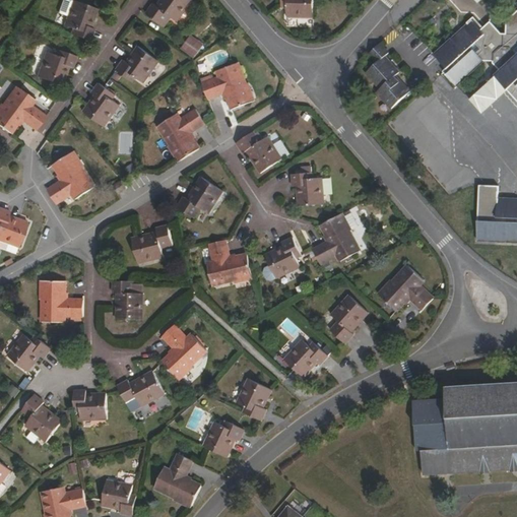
[(79,38),(86,40),(90,28),(87,27),(84,26),(88,16),(91,17),(94,8),(71,0),(60,0),(56,10),(65,13),(61,24),(69,28),(68,34),(79,38)]
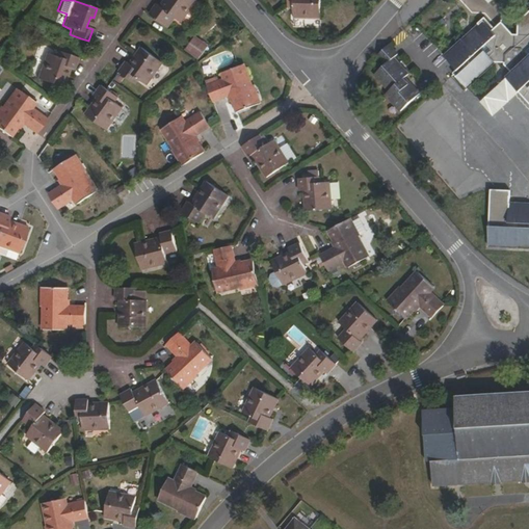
[(160,0),(156,4),(154,3),(147,12),(163,25),(170,15),(174,17),(179,21),(193,0),(160,0)]
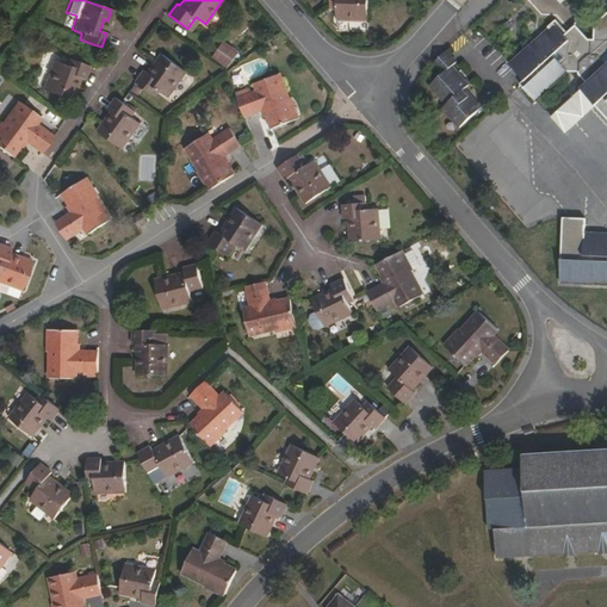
[(327,0),(327,7),(334,7),(334,18),(364,19),(364,0),(327,0)]
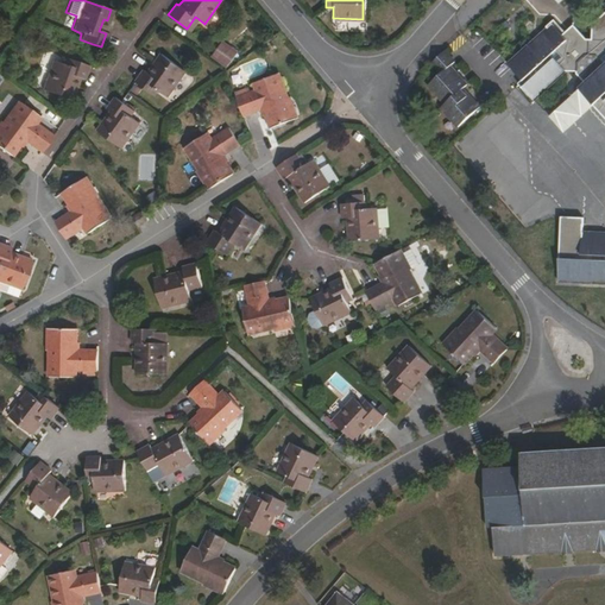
[(549,23),(505,62),(520,79),(516,82),(531,98),(561,69),(574,68),(574,71),(583,80),(578,86),(604,117),(604,231),(580,231),(579,219),(559,218),(556,250),(555,281),(604,281),(604,0),(602,4),(604,7),(590,21),(588,37),(584,38),(571,23),(559,33),(549,23)]
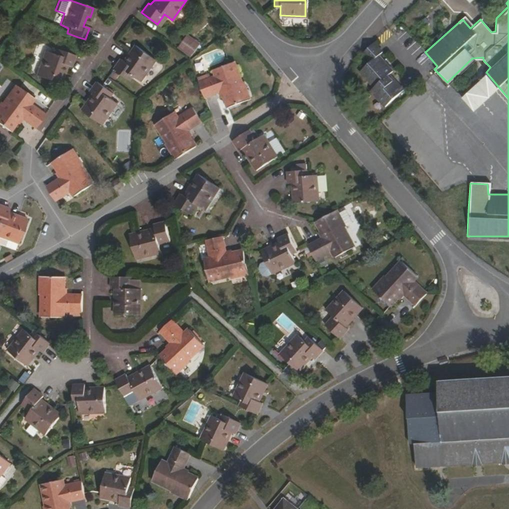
[(164,14),(157,24),(160,25),(167,16),(164,14)]
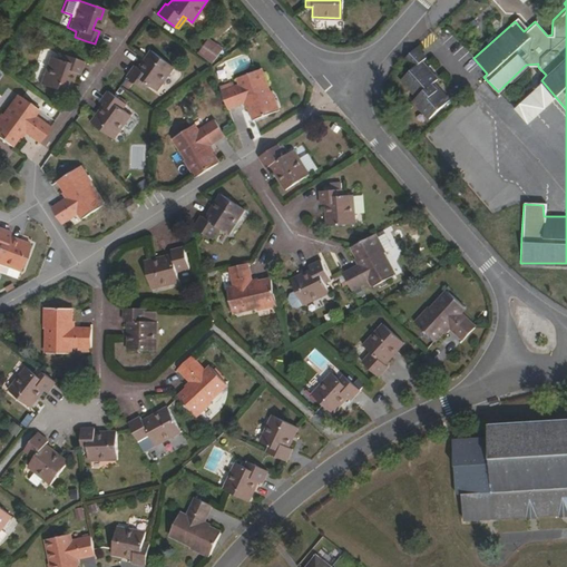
[(195,49),(211,59),(221,44),(205,33),(195,49)]
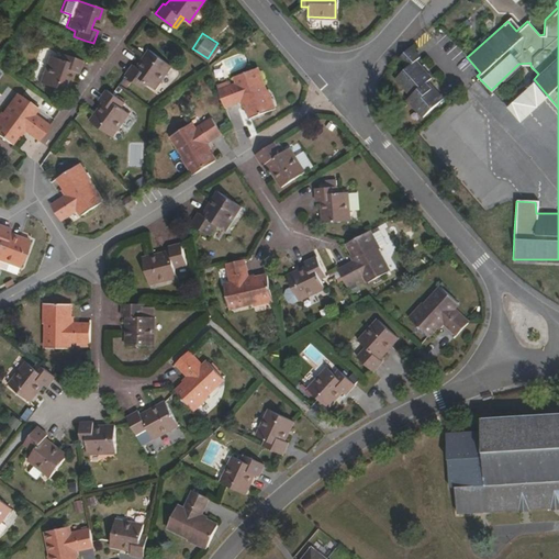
[(409,45),(397,56),(405,65),(393,77),(407,94),(405,98),(421,114),(440,97),(425,80),(429,76),(414,59),(417,55),(409,45)]
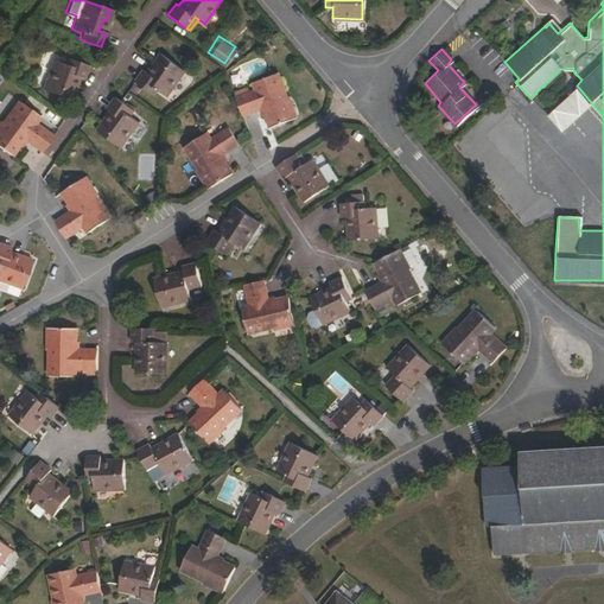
[(141,70),(133,81),(153,95),(157,90),(166,96),(183,70),(159,52),(153,61),(152,62),(156,64),(148,75),(145,71),(141,70)]
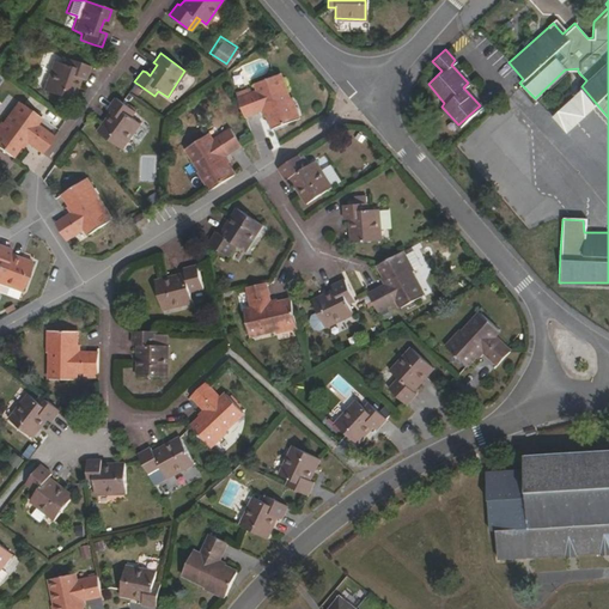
[(41,90),(69,101),(73,89),(69,89),(74,77),(78,78),(81,79),(86,65),(64,58),(61,64),(52,60),(41,90)]
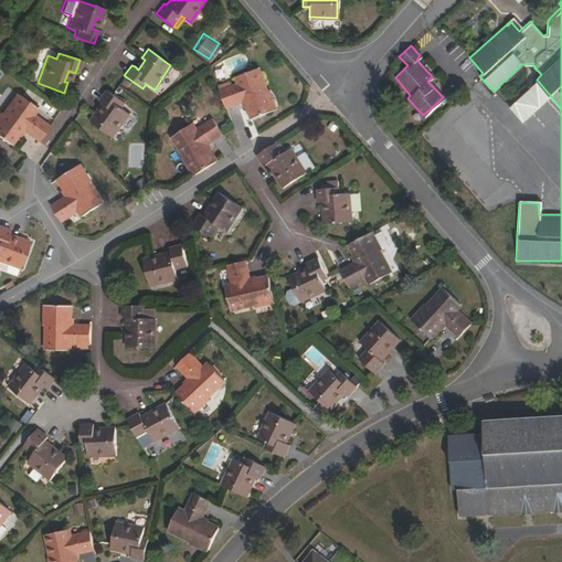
[(145,60),(141,57),(135,66),(138,70),(145,60)]
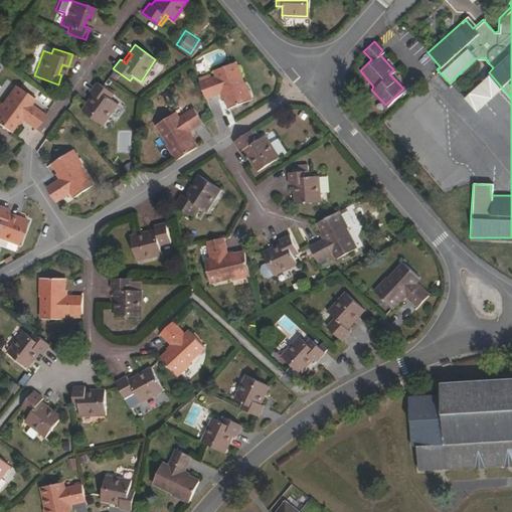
[(233,61),(247,100),(251,99),(245,80),(243,80),(236,60),(233,61)]
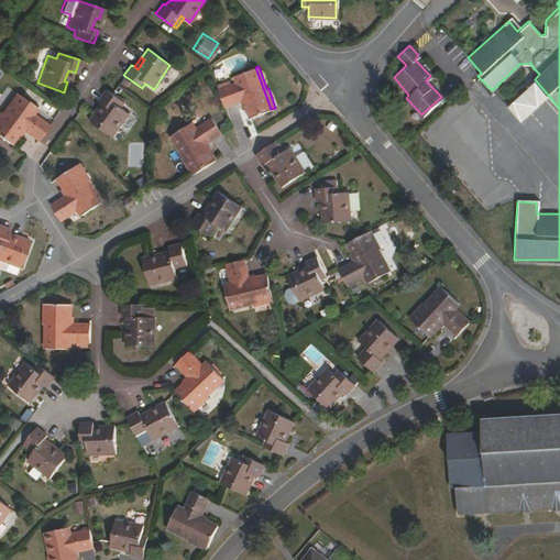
[(230,85),(217,89),(223,107),(240,100),(245,98),(252,116),(271,109),(255,67),(237,73),(240,81),(237,83),(230,85)]
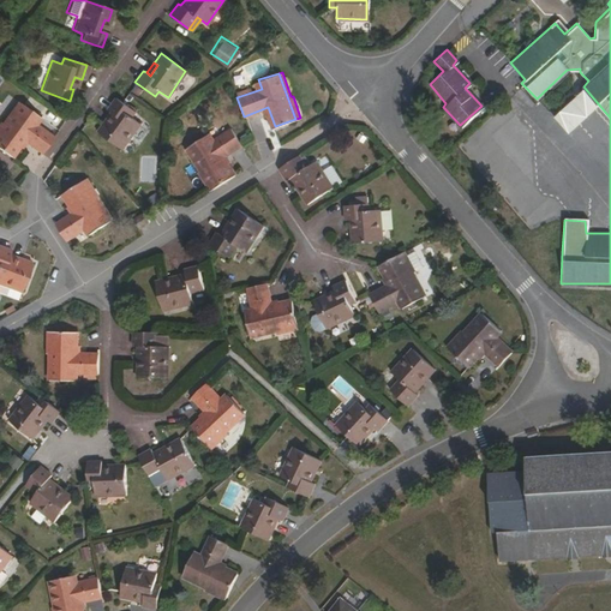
[(235,91),(237,97),(251,93),(250,87),(235,91)]
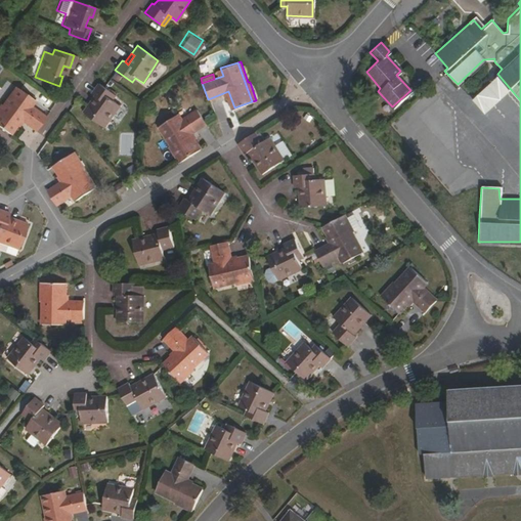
[(89,105),(87,103),(81,112),(102,127),(118,105),(111,99),(114,95),(102,87),(97,83),(90,93),(93,95),(95,97),(89,105)]
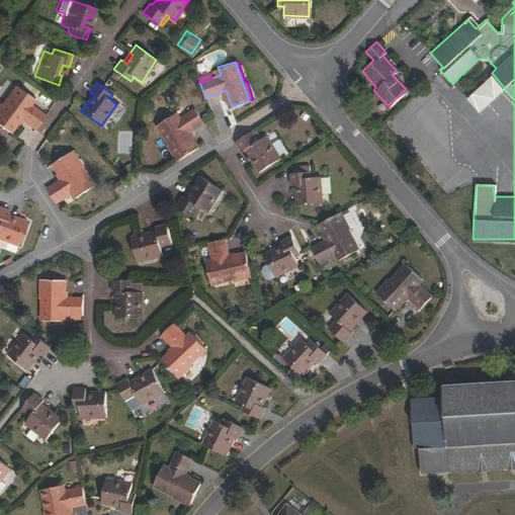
[(0,105),(14,86),(12,84),(0,101),(0,105)]
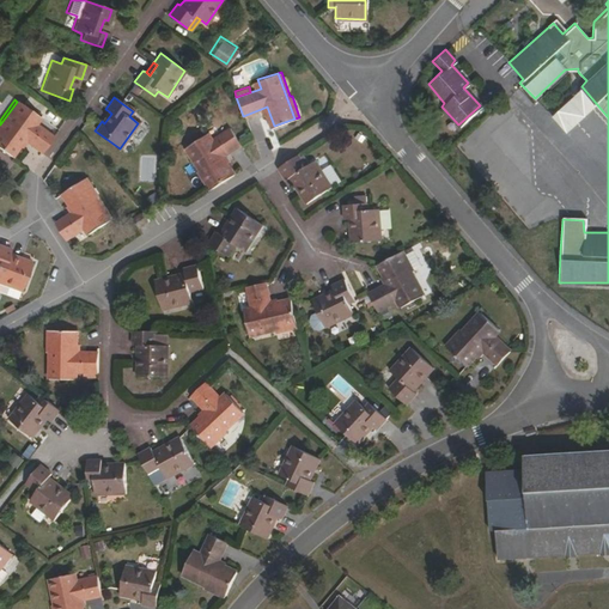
[(17,102),(0,125),(0,150),(6,154),(19,136),(24,141),(40,152),(50,136),(34,123),(30,122),(35,114),(17,102)]
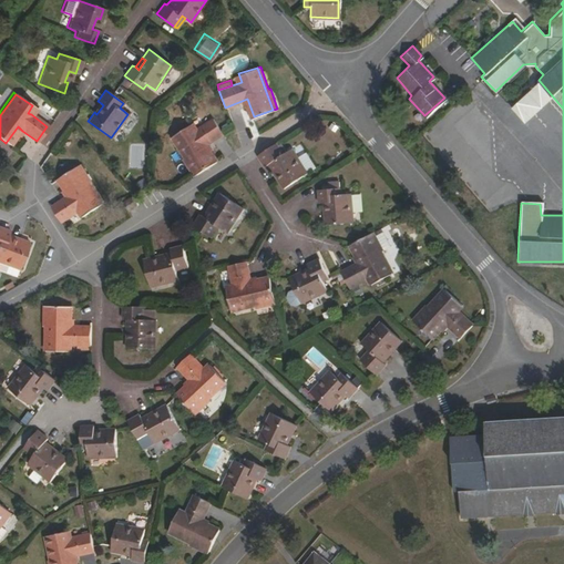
[(247,99),(242,101),(244,108),(246,106),(250,118),(254,116),(247,99)]
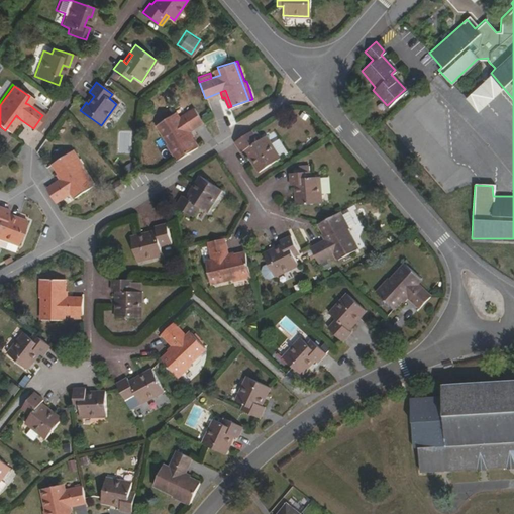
[(92,94),(86,102),(88,104),(94,96),(92,94)]
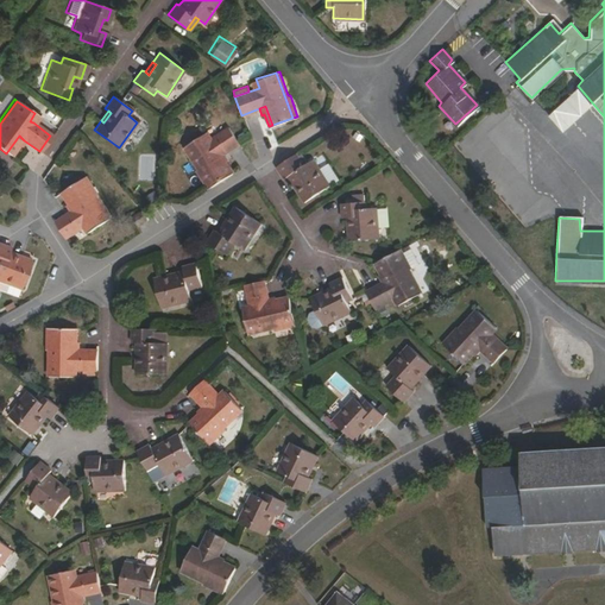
[(183,146),(209,187),(228,175),(216,157),(221,153),(238,143),(227,126),(208,139),(206,140),(201,133),(183,146)]
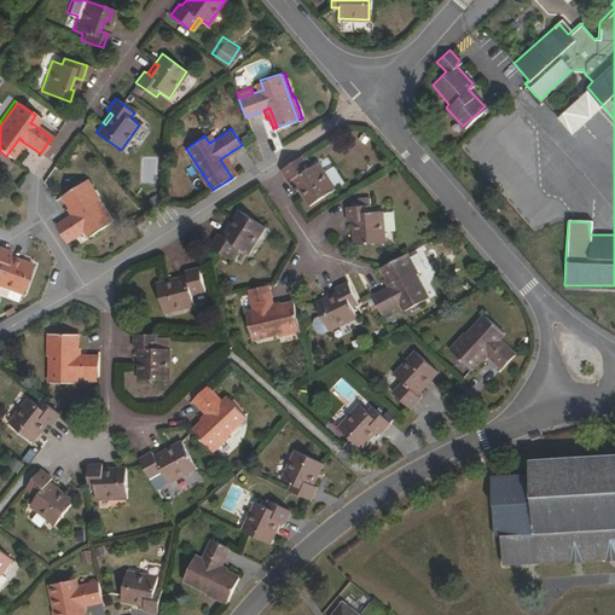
[(19,138),(6,156),(9,158),(17,148),(19,149),(24,143),(19,138)]
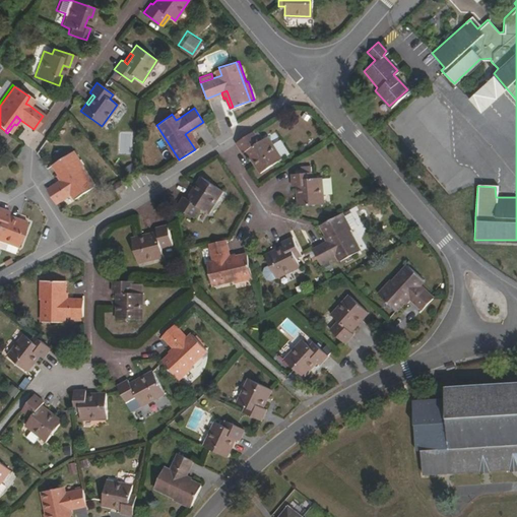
[(175,162),(179,159),(156,125),(154,126),(167,145),(165,146),(175,162)]
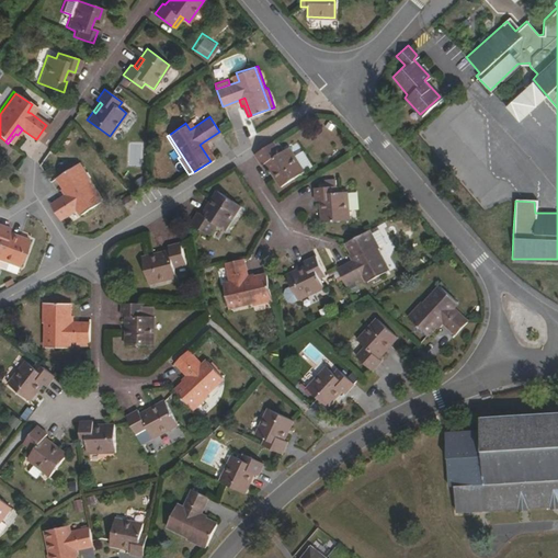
[(125,138),(124,163),(144,164),(145,139),(125,138)]
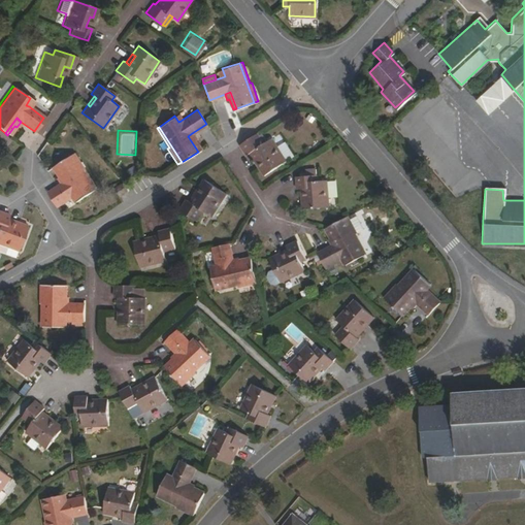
[(256,134),(260,139),(265,137),(261,131),(256,134)]
